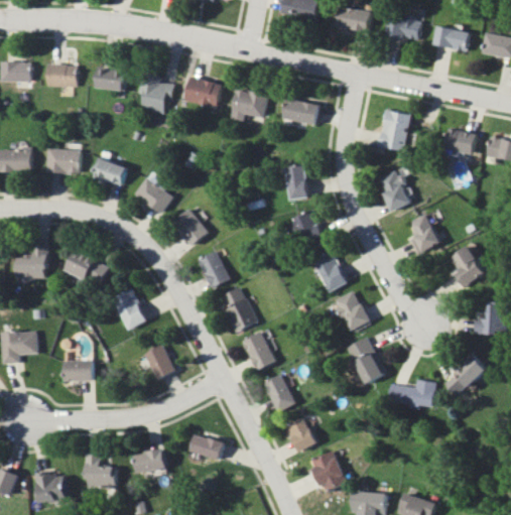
[(279,0),(278,14),(315,20),(318,0),(279,0)]
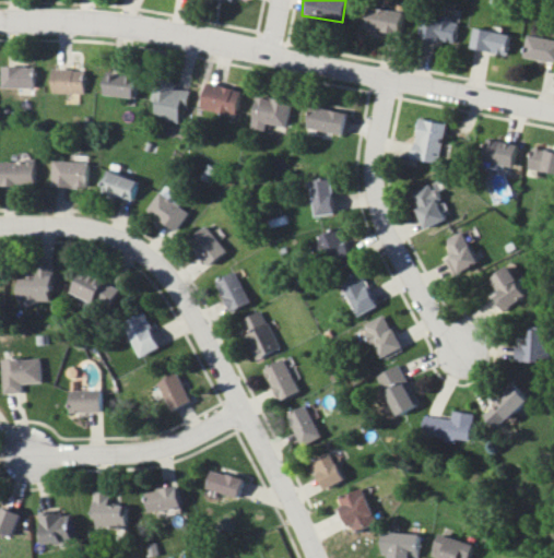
[(404,34),(405,11),(363,9),(362,32),(404,34)]
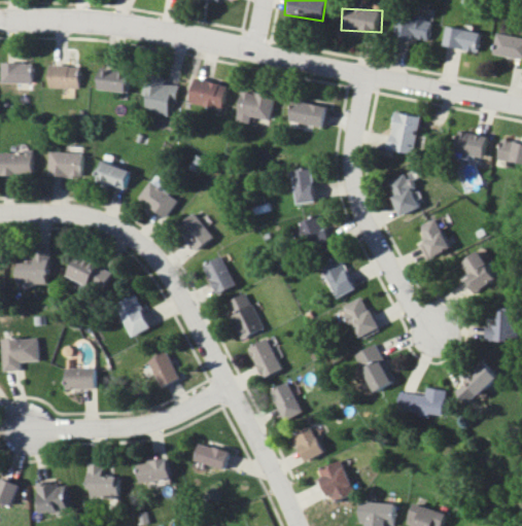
[(429,20),(394,16),(392,37),(427,41),(429,20)]
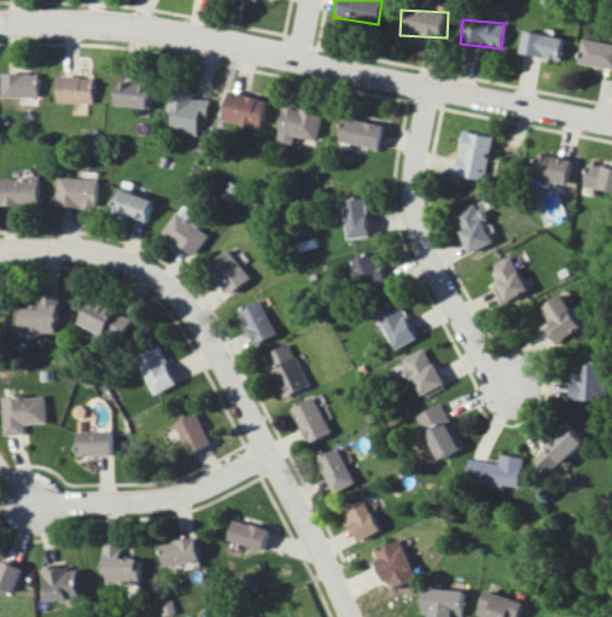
[(561,36),(519,33),(517,56),(558,60),(561,36)]
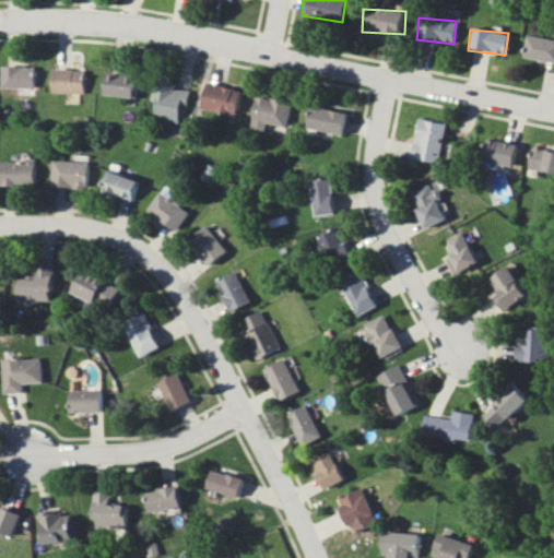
[(521,57),(553,63),(553,39),(526,35),(521,57)]
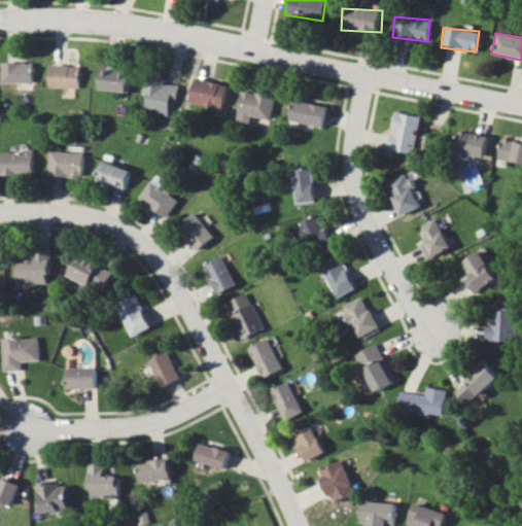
[(0,83),(29,83),(29,63),(0,63),(0,83)]
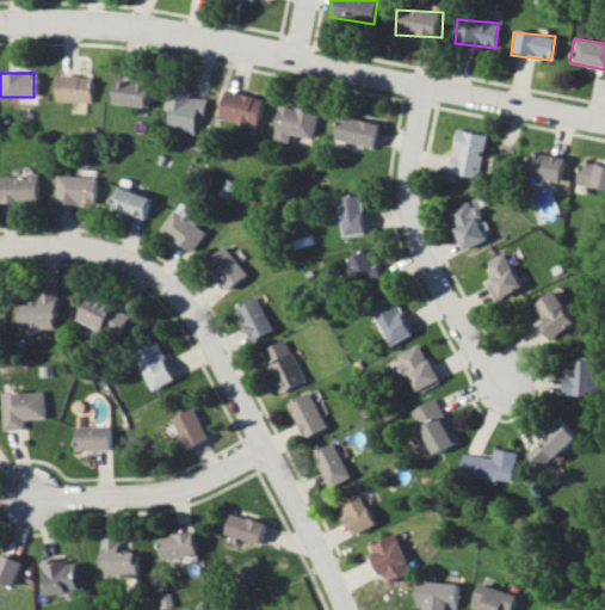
[(54,103),(88,103),(87,76),(53,76),(54,103)]
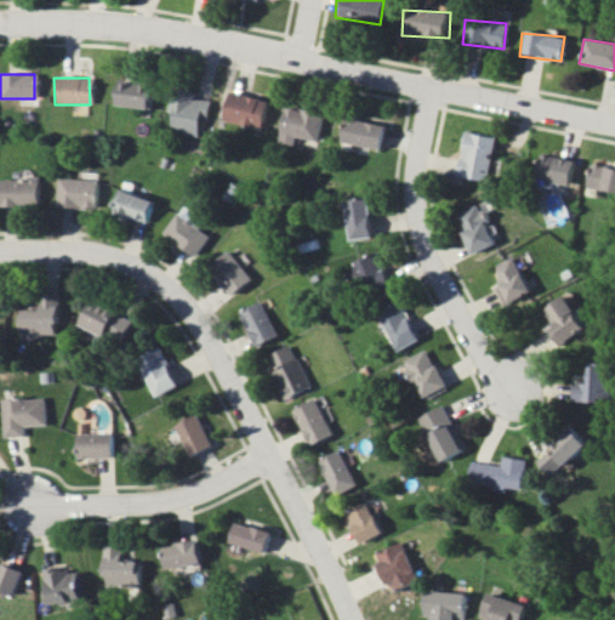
[(148,109),(151,83),(115,80),(113,106),(148,109)]
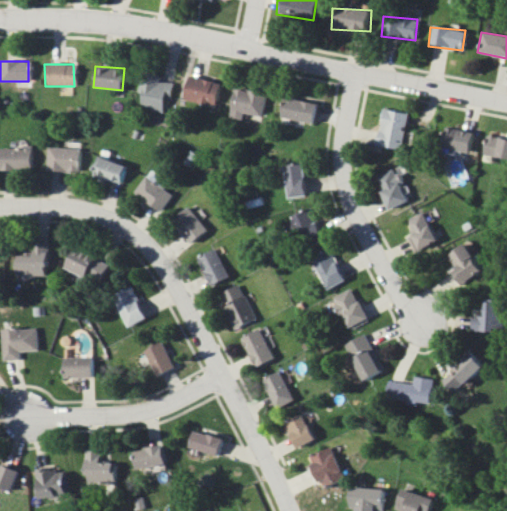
[(161,111),(163,98),(169,99),(170,83),(157,82),(158,76),(138,74),(136,93),(140,93),(138,109),(161,111)]
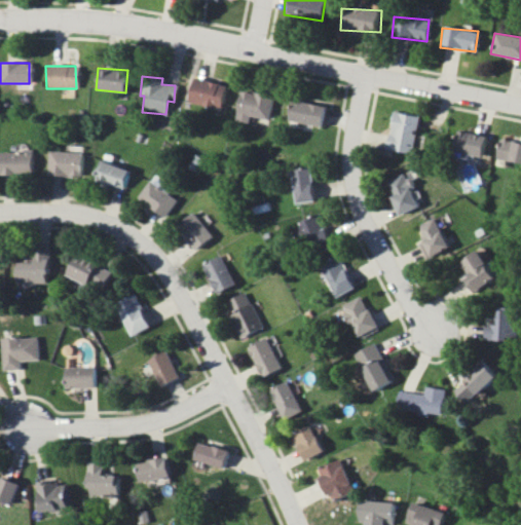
[(193,76),(187,103),(220,110),(225,83),(193,76)]
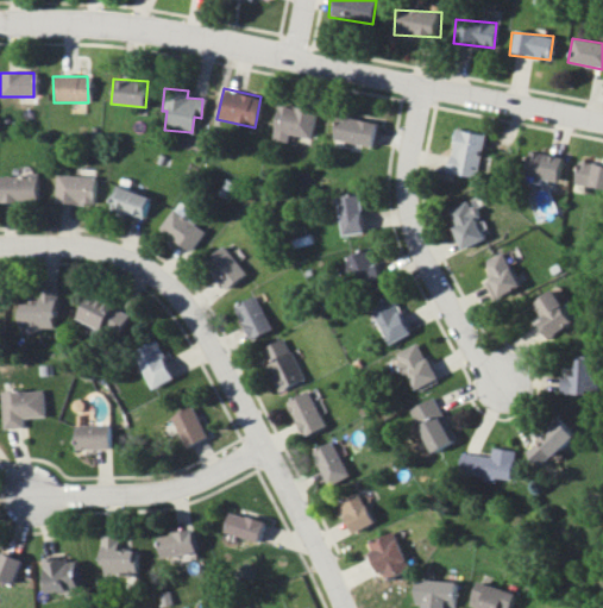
[(270,139),(287,143),(288,135),(308,138),(314,112),(277,105),(270,139)]
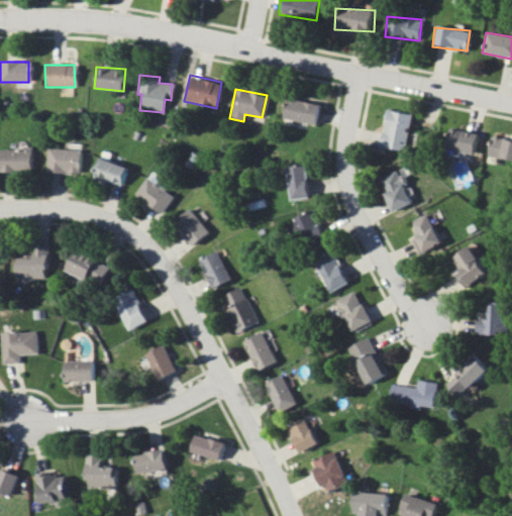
[(315,125),(320,104),(286,97),(282,118),(315,125)]
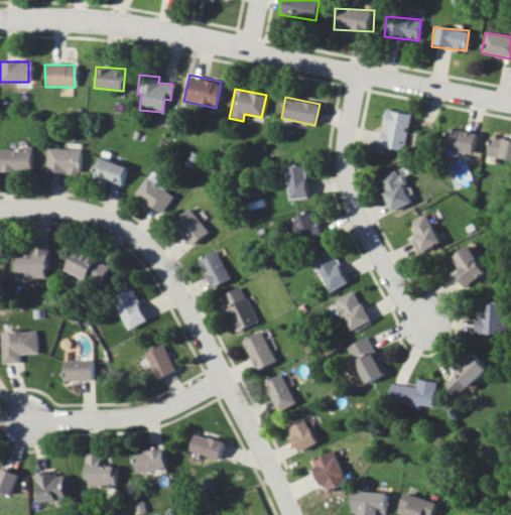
[(378,147),(403,150),(408,113),(383,109),(378,147)]
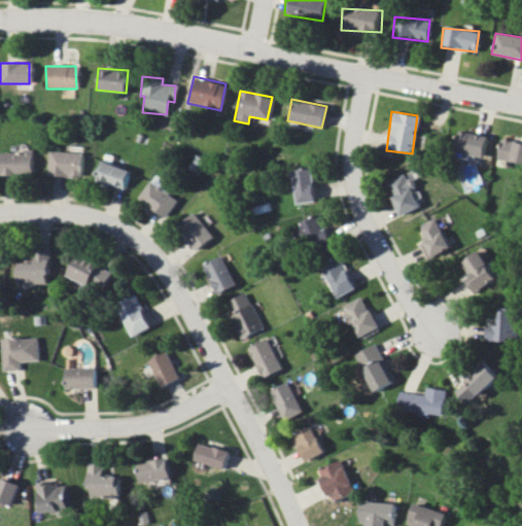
[(453,152),(483,156),(486,136),(456,131),(453,152)]
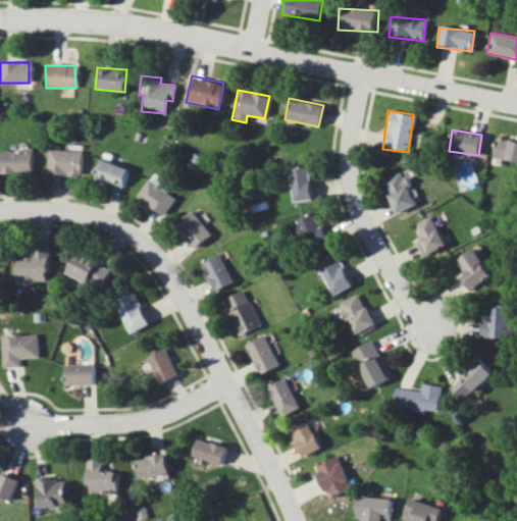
[(516,162),(516,142),(496,138),(492,157),(516,162)]
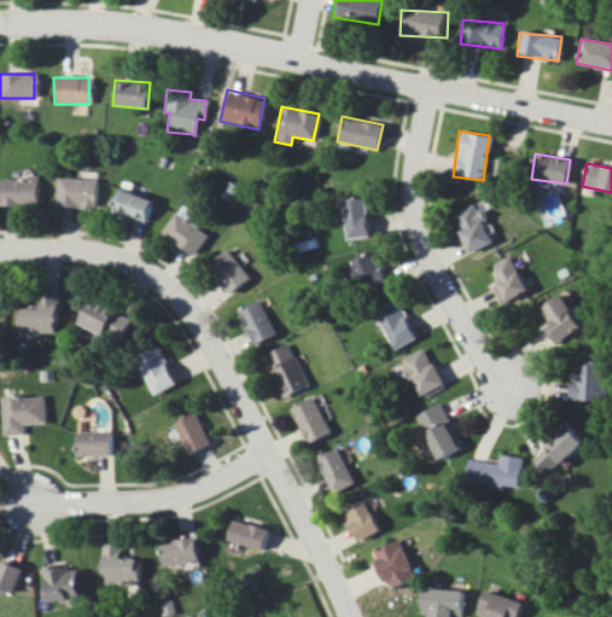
[(0,207),(35,205),(35,178),(0,178),(0,207)]
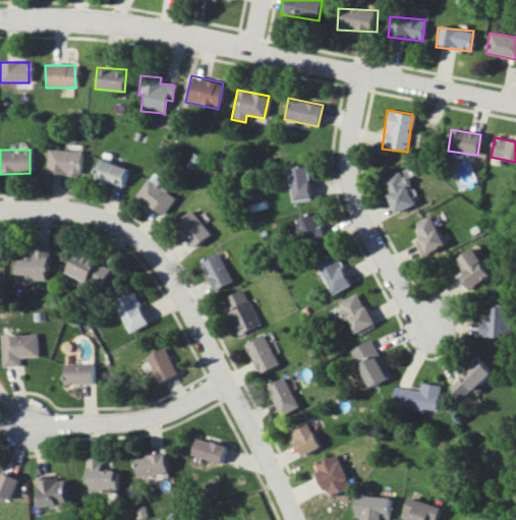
[(78,176),(79,152),(65,152),(65,151),(45,150),(44,174),(78,176)]
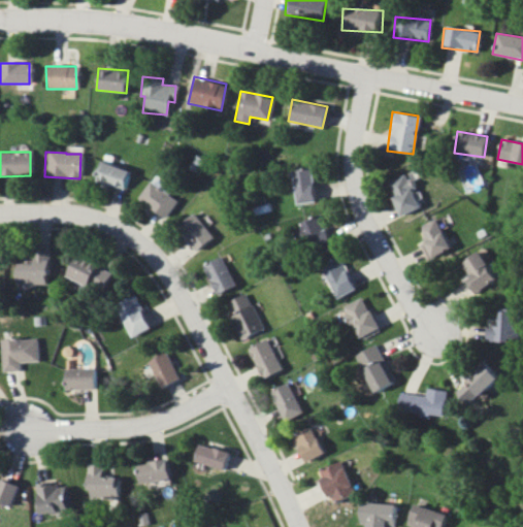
[(128,171),(99,161),(93,182),(122,191),(128,171)]
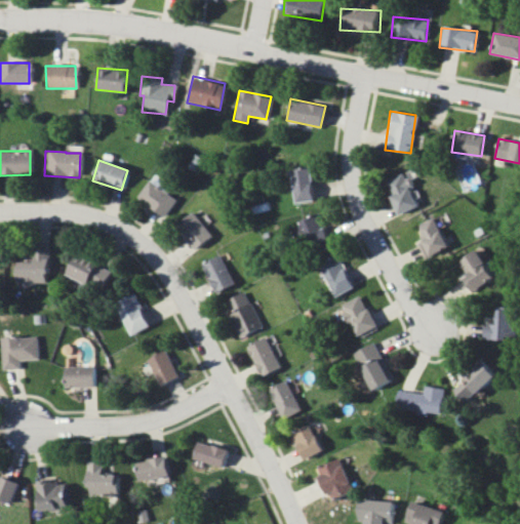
[(292,203),(313,201),(311,167),(290,169),(292,203)]
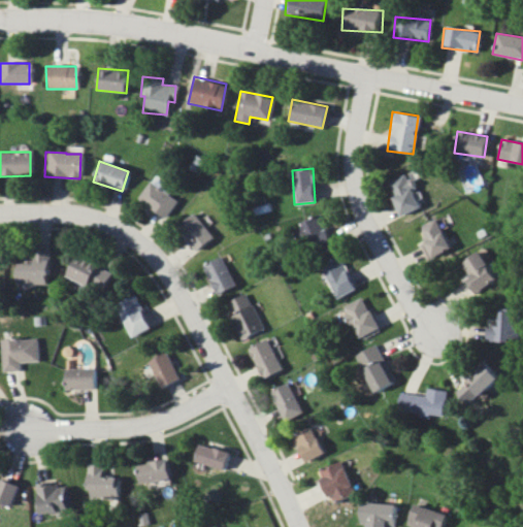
[(401,216),(421,206),(404,173),(385,184),(401,216)]
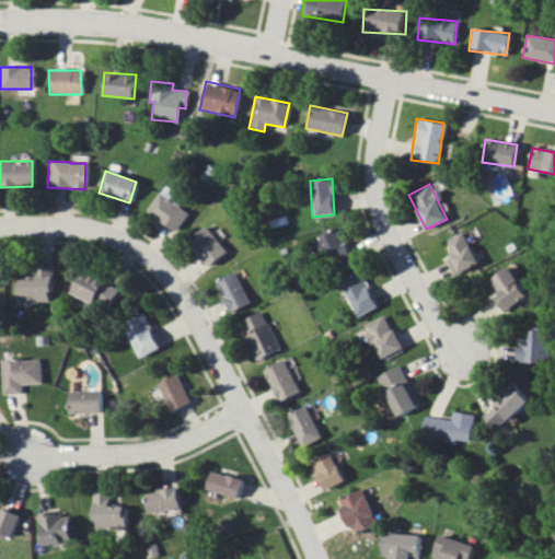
[(185,211),(154,194),(143,212),(175,231),(185,211)]
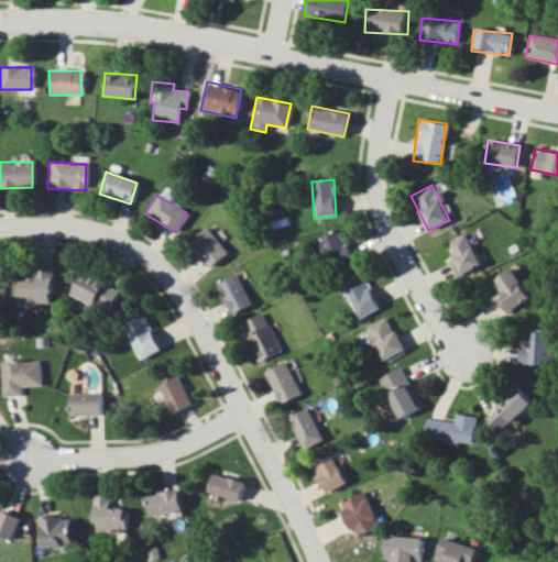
[(186,241),(206,267),(225,254),(205,227),(186,241)]
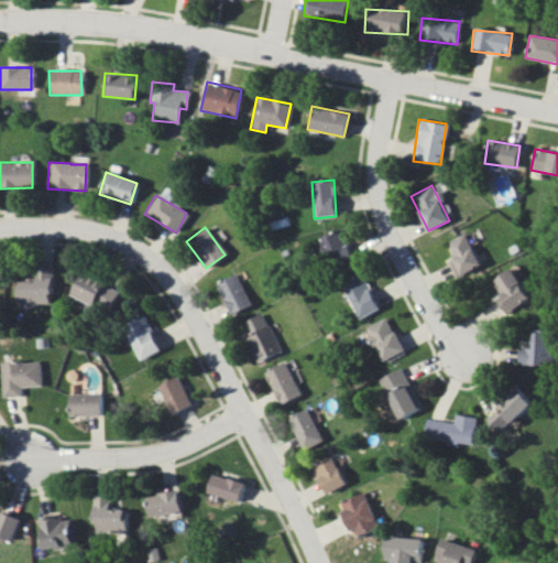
[(378,310),(340,229),(310,244),(321,267),(332,261),(342,283),(341,284),(358,320),(378,310)]
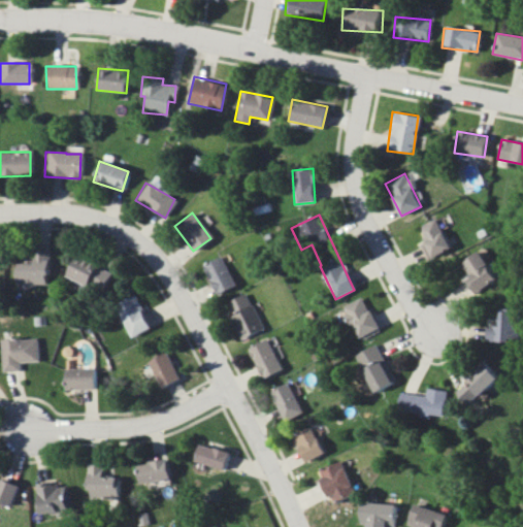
[(449,249),(435,219),(417,227),(430,258),(449,249)]
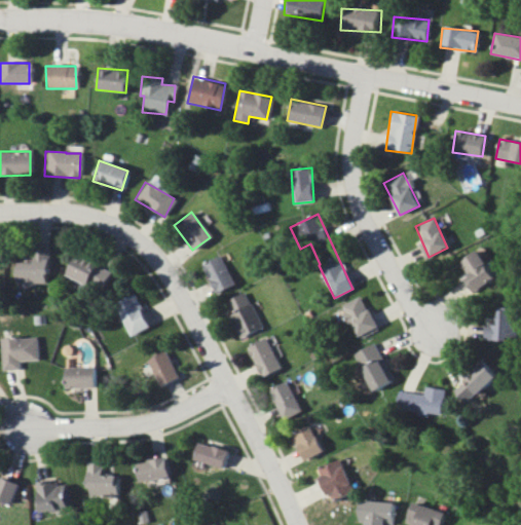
[(46,250),(48,287),(12,288),(12,250),(46,250)]
